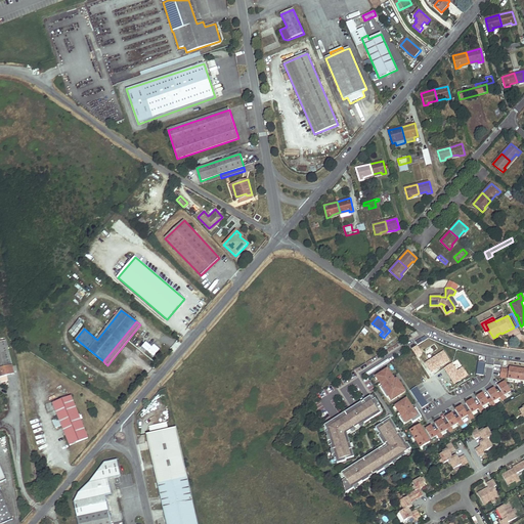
[(6,341),(0,342),(0,378),(14,374),(6,341)]
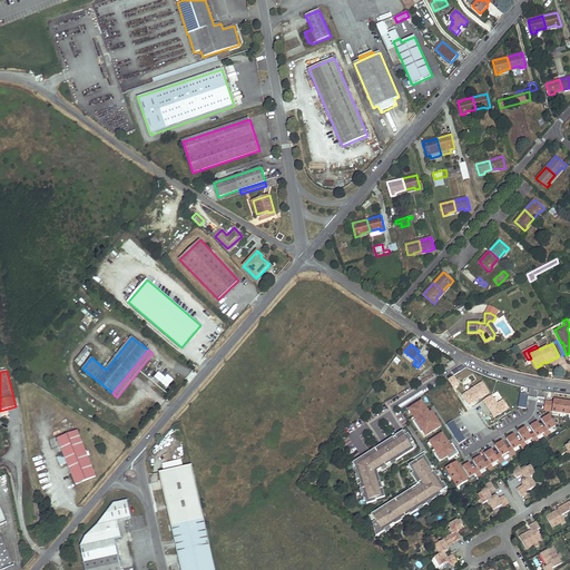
[(160,383),(156,389),(163,394),(167,389),(160,383)]
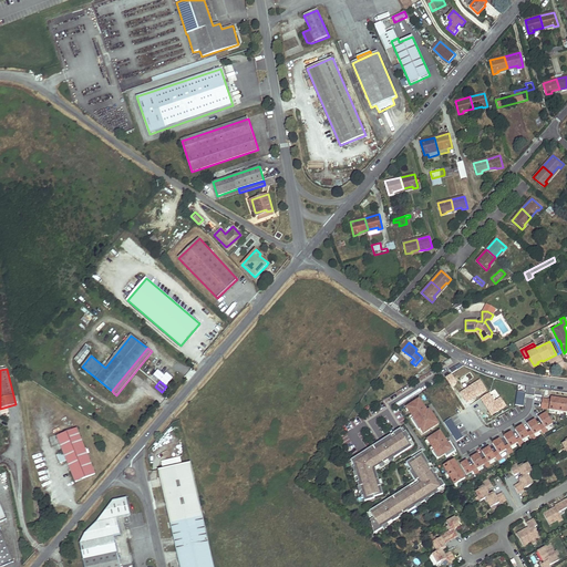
[(422,391),(420,389),(394,404),(397,406),(422,391)]
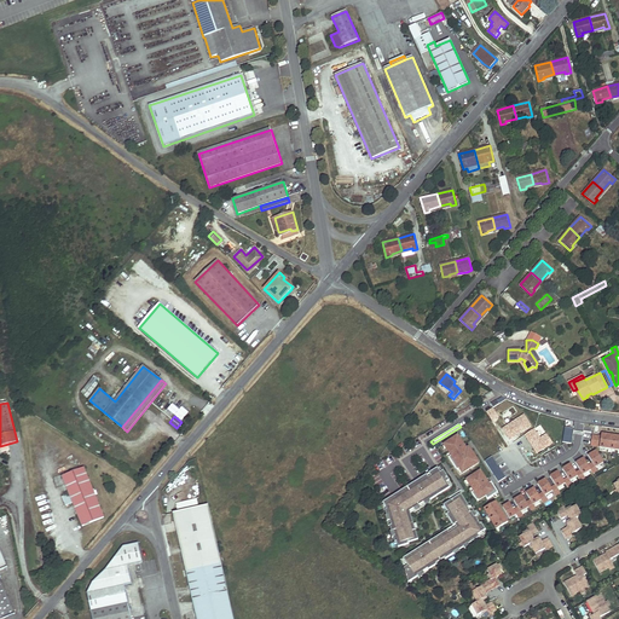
[(571,444),(573,428),(566,427),(562,441),(571,444)]
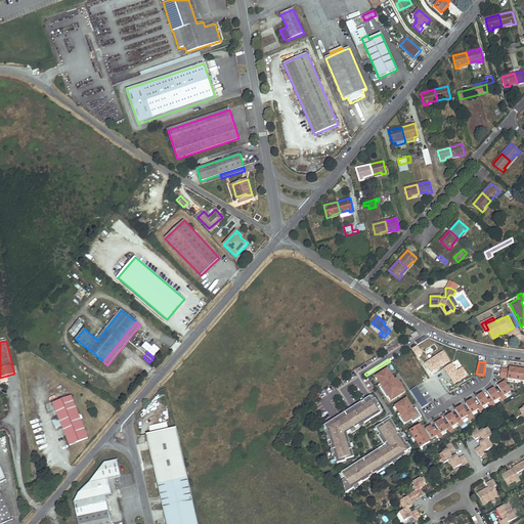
[(523,382),(523,368),(501,365),(499,378),(523,382)]
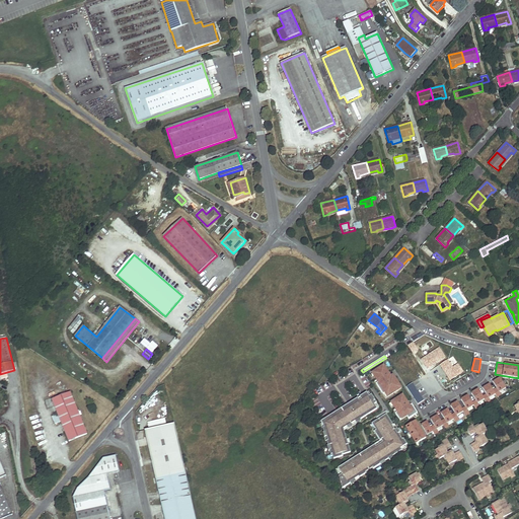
[(447,364),(429,375),(433,381),(436,379),(439,383),(460,370),(457,364),(454,365),(449,368),(447,364)]
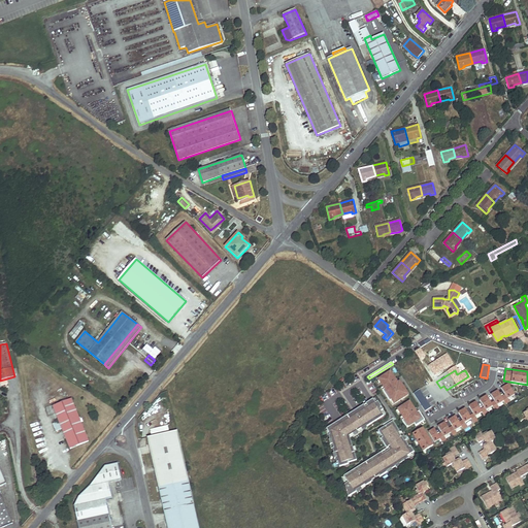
[(508,385),(447,418),(451,427),(448,428),(444,422),(435,426),(435,427),(427,431),(434,444),(446,438),(444,437),(466,426),(464,423),(471,420),(473,424),(477,421),(475,417),(482,413),(484,418),(489,415),(486,410),(492,406),(494,411),(499,408),(497,404),(503,401),(505,404),(509,402),(507,399),(515,395),(508,385)]
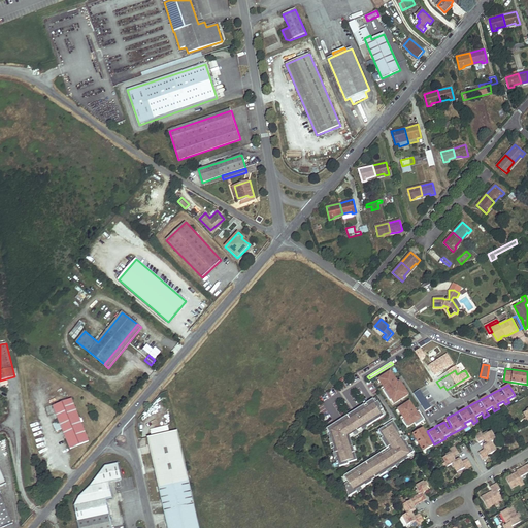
[(405,390),(395,396),(399,403),(413,395),(410,392),(407,393),(405,390)]
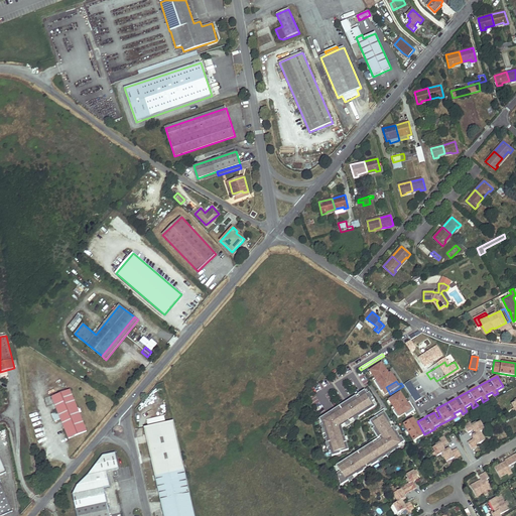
[(404,384),(415,402),(421,398),(410,381),(404,384)]
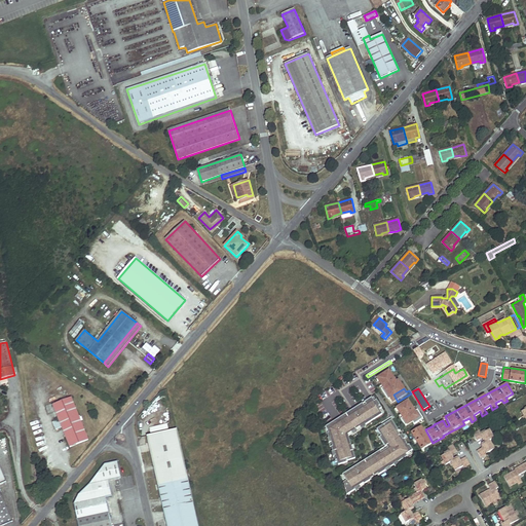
[(377,390),(375,391),(391,416),(392,415),(377,390)]
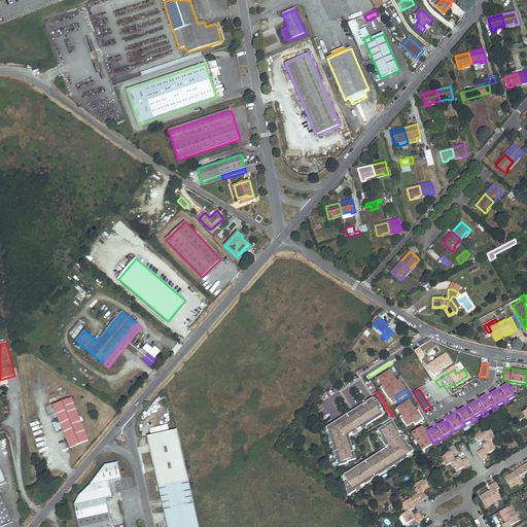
[(398,402),(399,403),(412,395),(412,394),(398,402)]
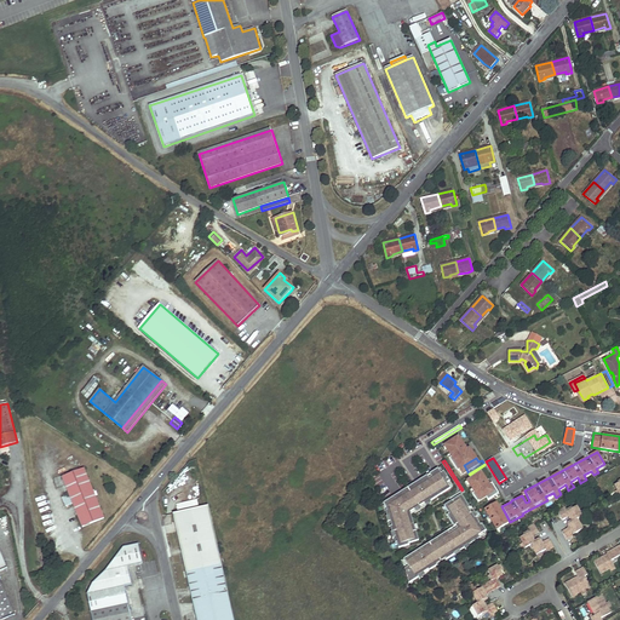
[(85,469),(63,477),(84,527),(104,518),(85,469)]
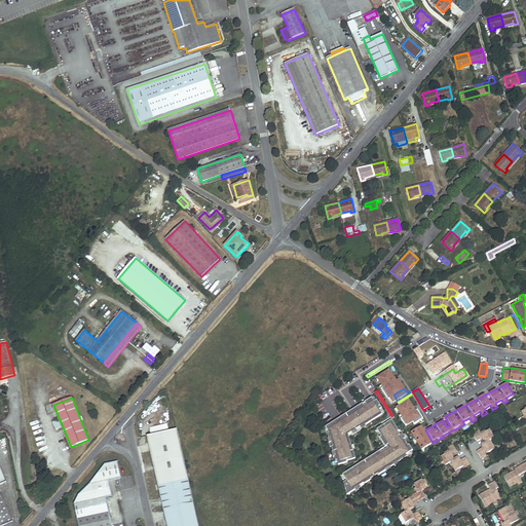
[(340,419),(339,418),(325,427),(327,430),(328,434),(327,434),(329,439),(330,438),(332,447),(331,447),(333,452),(334,451),(335,456),(334,457),(335,461),(336,460),(338,465),(347,462),(347,461),(354,458),(347,435),(365,423),(365,424),(382,414),(379,409),(381,408),(376,400),(374,401),(371,398),(364,402),(366,405),(364,406),(362,404),(355,408),(357,410),(354,412),(352,410),(345,414),(346,415),(340,419)]
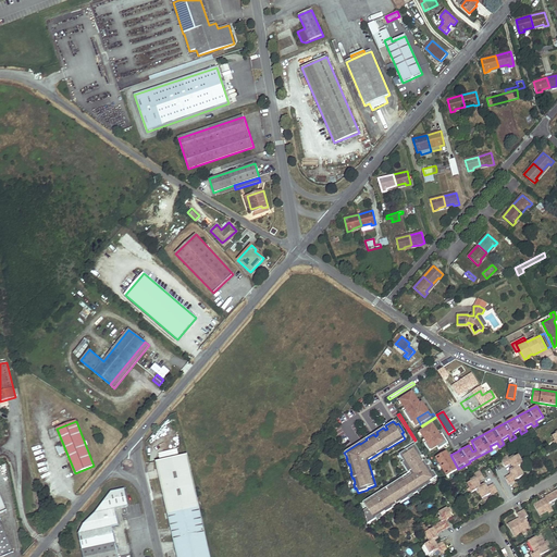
[(433,422),(417,431),(428,452),(436,447),(437,449),(446,445),(433,422)]
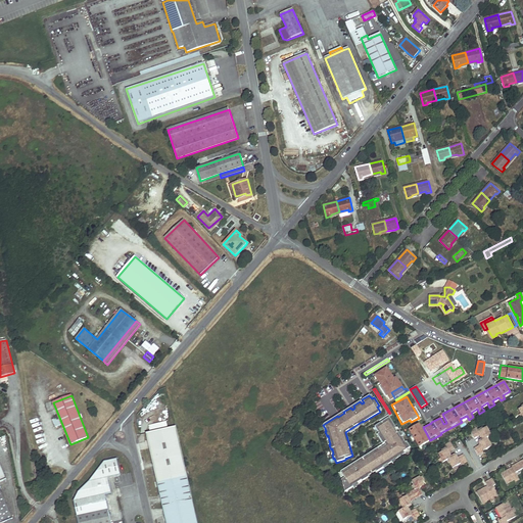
[(379,421),(380,422),(391,415),(390,413),(389,414),(379,421)]
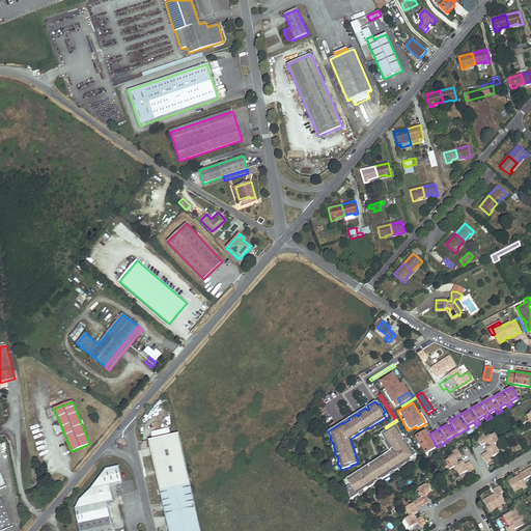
[(357,472),(345,479),(350,485),(346,487),(350,499),(358,494),(366,487),(367,488),(374,484),(373,483),(382,478),(382,479),(389,475),(388,474),(393,471),(393,472),(397,469),(397,468),(401,466),(401,467),(411,460),(410,458),(416,454),(413,449),(412,449),(408,443),(407,444),(401,436),(402,435),(395,423),(380,434),(385,440),(383,441),(389,451),(390,450),(391,452),(385,456),(384,455),(361,469),(362,472),(359,474),(357,472)]
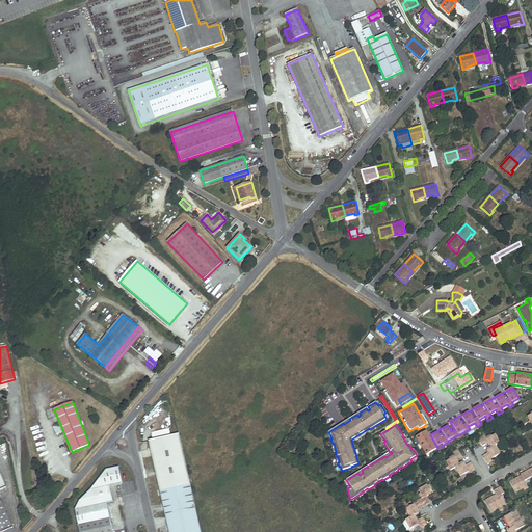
[(369,428),(351,440),(352,442),(370,430),(369,428)]
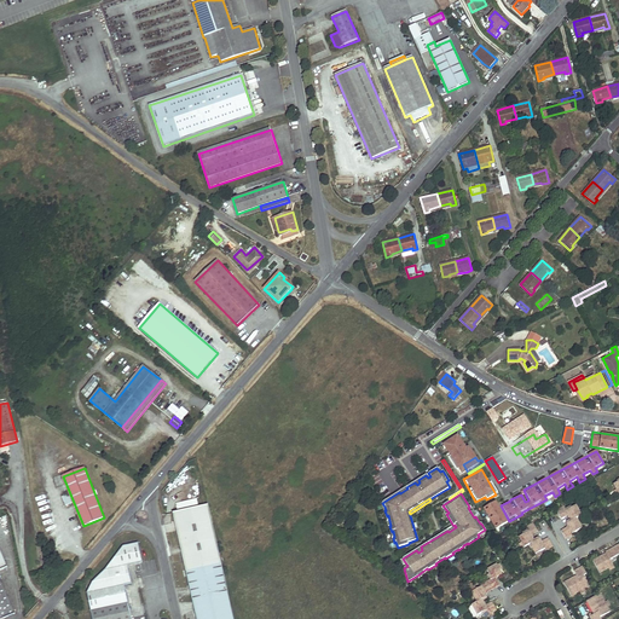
[(497,501),(484,507),(493,530),(507,524),(497,501)]
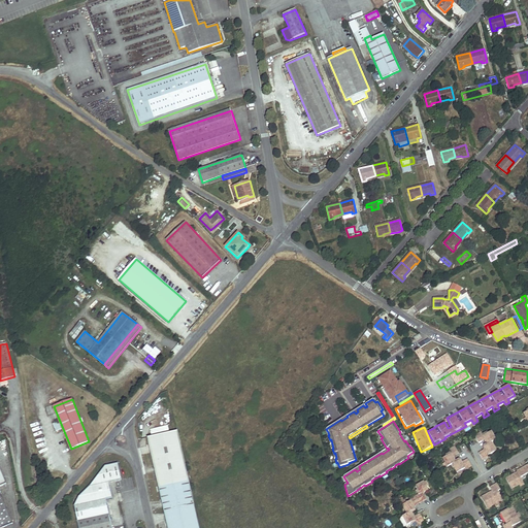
[(199,527),(177,431),(147,438),(167,527),(199,527)]
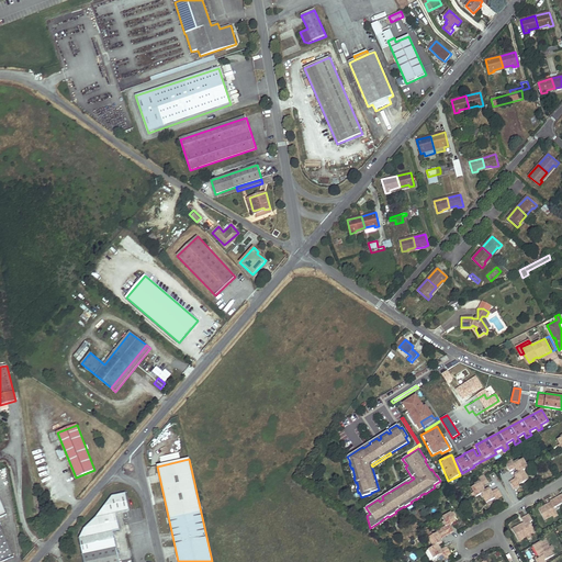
[(512,459),(505,463),(509,470),(514,468),(515,468),(517,472),(516,473),(513,475),(514,476),(523,471),(528,468),(525,463),(523,459),(519,461),(518,460),(514,462),(512,459)]
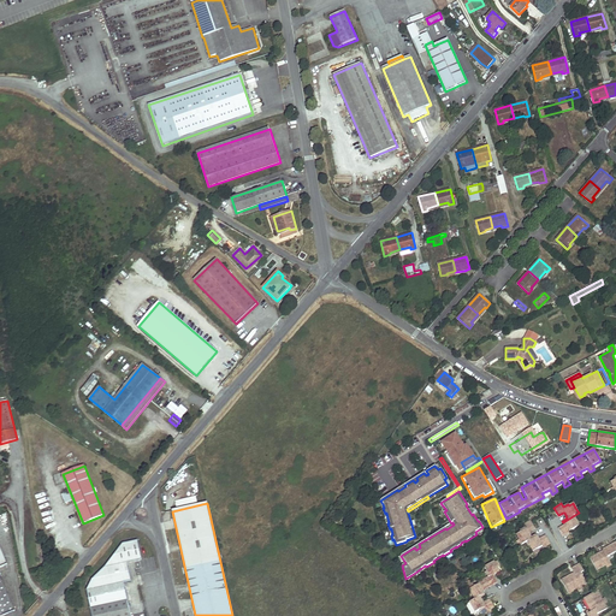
[(564,525),(558,528),(563,537),(570,533),(570,532),(574,529),(579,527),(573,516),(563,522),(564,525)]
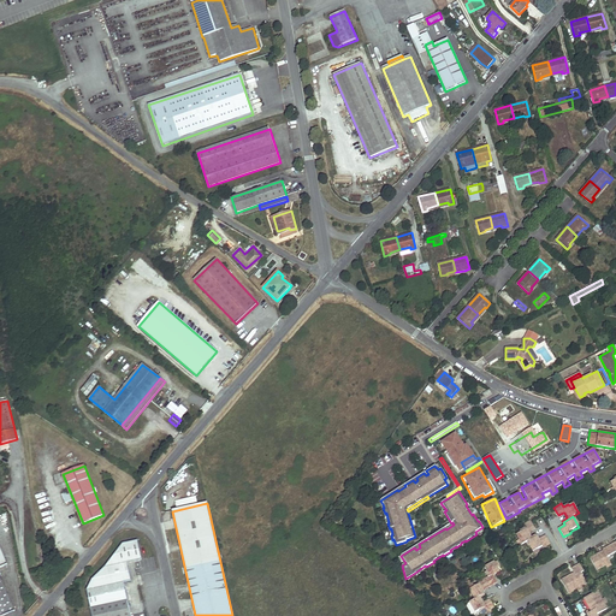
[(531,521),(523,525),(525,528),(521,531),(521,532),(516,534),(520,539),(522,544),(527,542),(537,535),(532,538),(531,538),(528,532),(535,528),(531,521)]
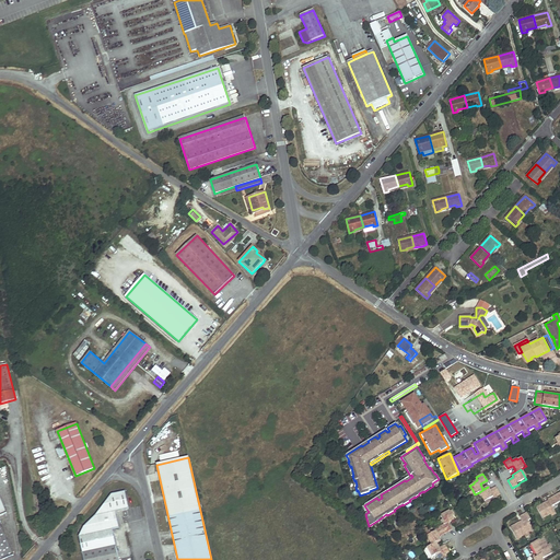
[(488,487),(479,492),(485,501),(489,499),(493,497),(493,498),(500,494),(497,487),(490,490),(488,487)]
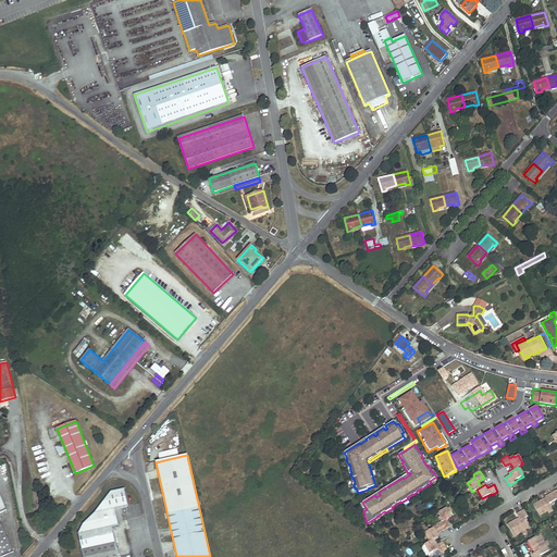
[(545,497),(533,504),(540,516),(547,511),(552,508),(549,503),(555,499),(552,492),(544,496),(545,497)]
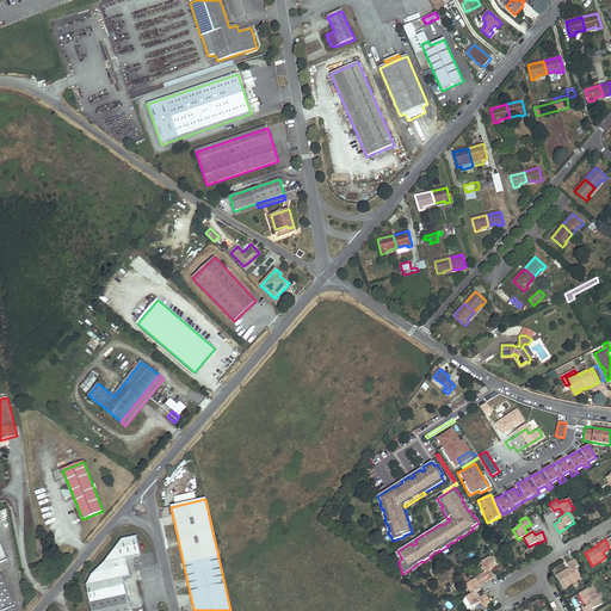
[(0,610),(14,606),(0,569),(0,567),(8,563),(4,551),(0,551),(0,610)]
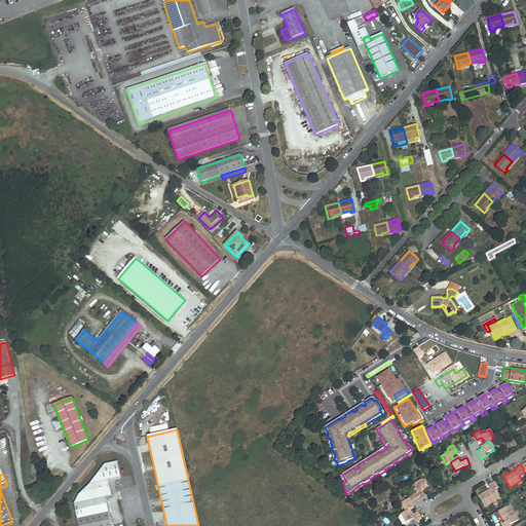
[(422,480),(414,485),(416,488),(414,489),(417,493),(414,494),(418,500),(424,497),(421,491),(427,487),(424,484),(422,480)]
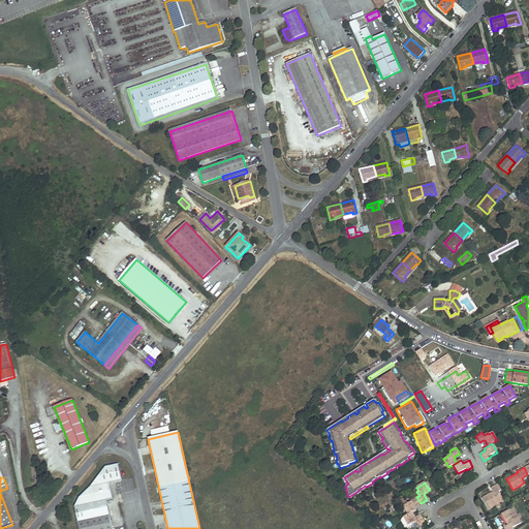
[(493,492),(481,498),(488,509),(495,505),(499,503),(503,500),(499,492),(501,490),(498,485),(491,488),(493,492)]
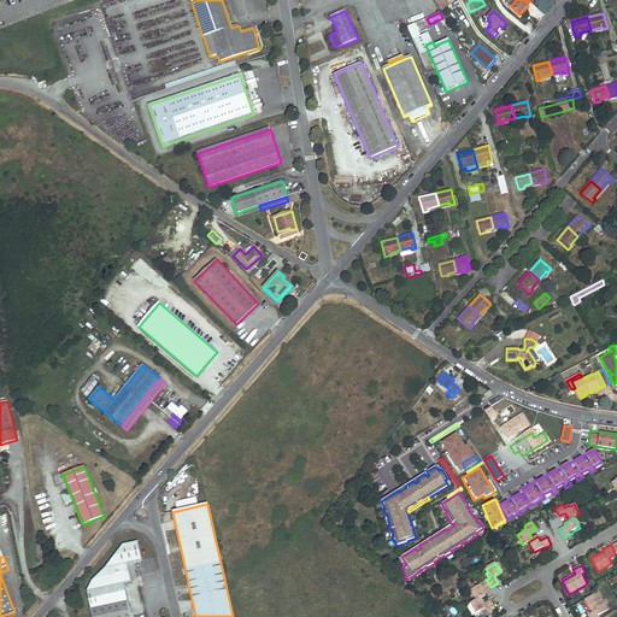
[(471,582),(466,585),(470,591),(472,595),(475,600),(485,594),(483,592),(491,587),(486,580),(479,585),(479,586),(475,587),(471,582)]
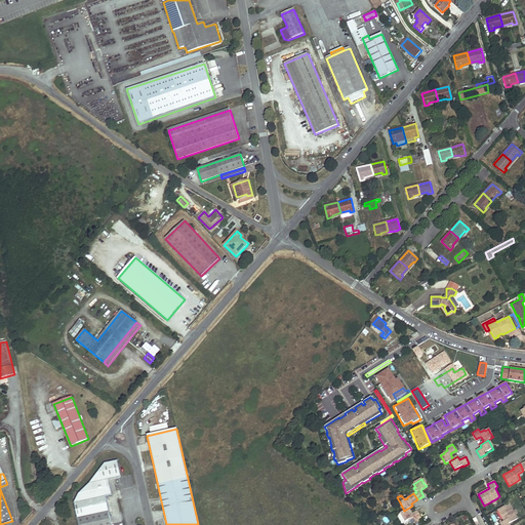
[(509,503),(497,510),(503,520),(500,522),(501,524),(510,524),(509,523),(517,519),(515,514),(513,511),(509,503)]
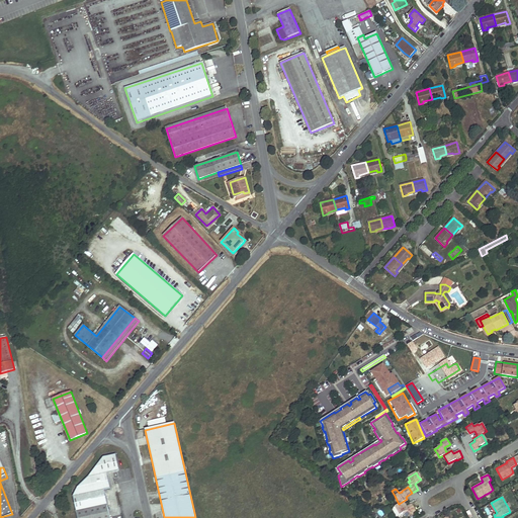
[(399,504),(395,506),(398,511),(400,515),(403,513),(404,514),(408,511),(409,514),(416,510),(412,504),(407,507),(406,507),(404,503),(405,502),(408,500),(407,499),(399,504)]
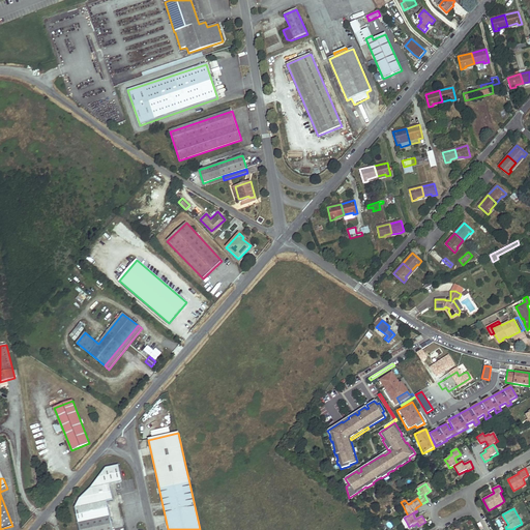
[(113,529),(111,517),(78,524),(79,529),(113,529)]
